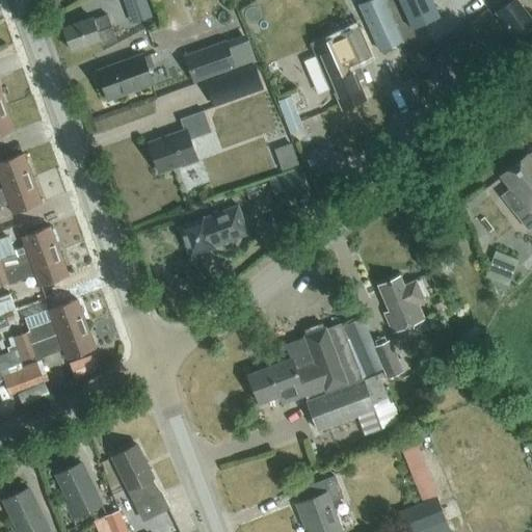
[(401,40),(390,12),(383,0),(365,0),(357,3),(378,50),(401,40)]
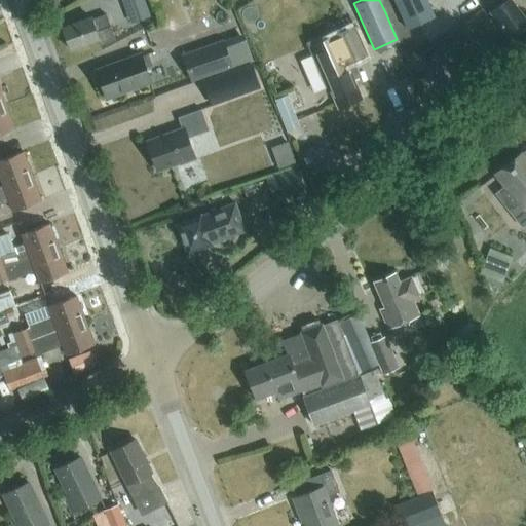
[(392,0),(406,29),(435,16),(426,0),(392,0)]
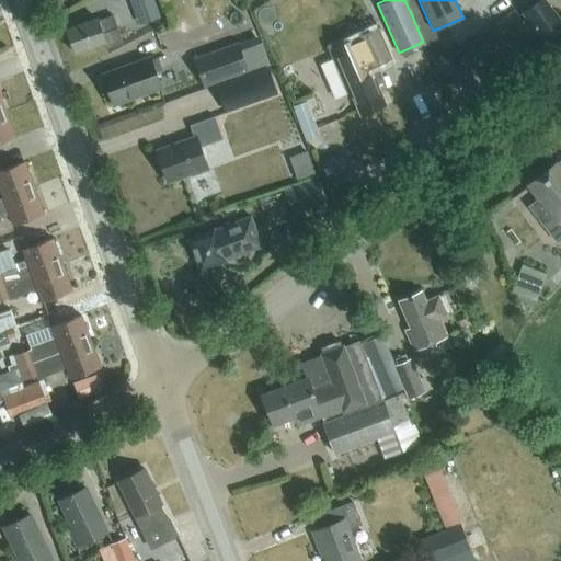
[(523,0),(529,9),(524,13),(545,39),(560,26),(560,20),(545,0),(523,0)]
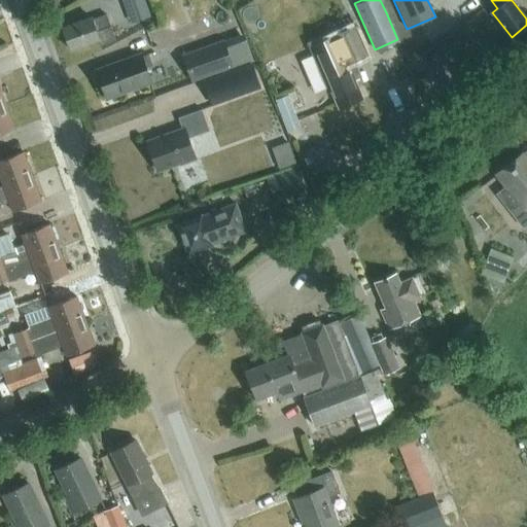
[(109,28),(120,24),(117,15),(110,19),(108,14),(94,20),(93,18),(63,28),(70,49),(97,40),(99,46),(114,41),(109,28)]
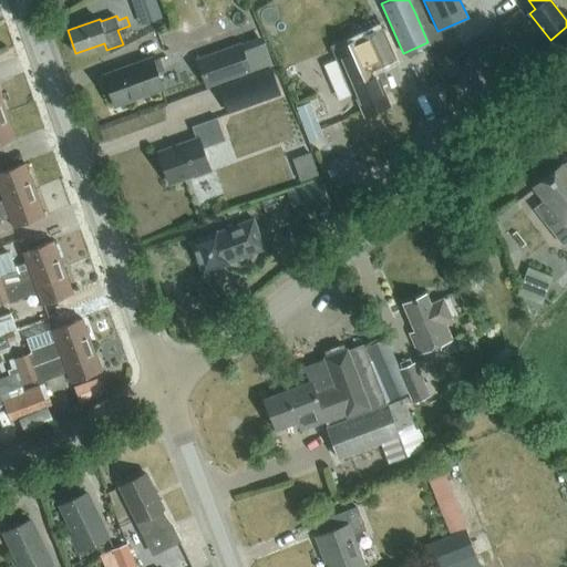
[(394,59),(393,58),(381,29),(357,39),(364,58),(340,70),(349,90),(352,88),(364,116),(390,105),(372,65),(379,62),(380,65),(394,59)]
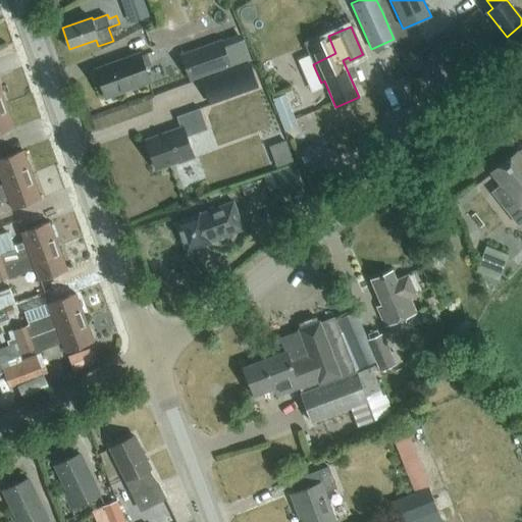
[(243,61),(233,36),(181,54),(191,80),(243,61)]
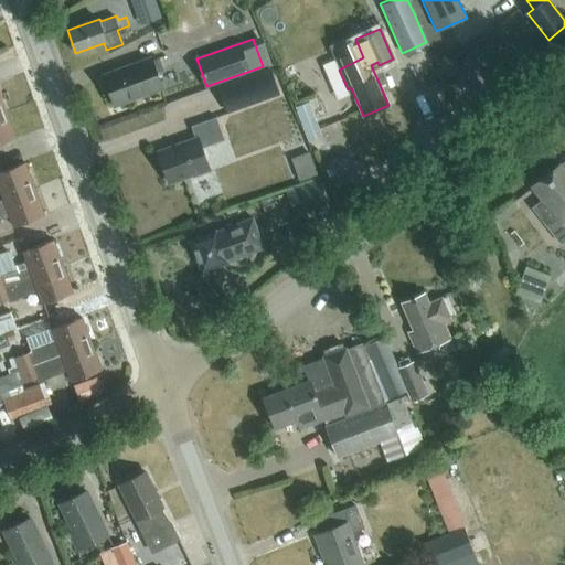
[(151,57),(104,74),(115,106),(162,88),(157,72),(163,70),(159,59),(152,61),(151,57)]
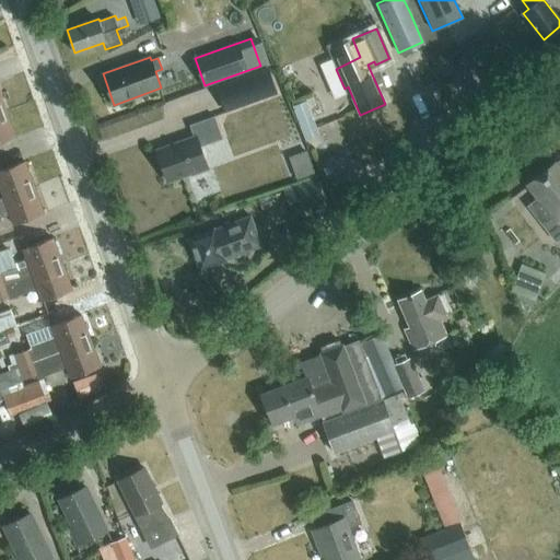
[(277,93),(268,67),(216,85),(224,112),(277,93)]
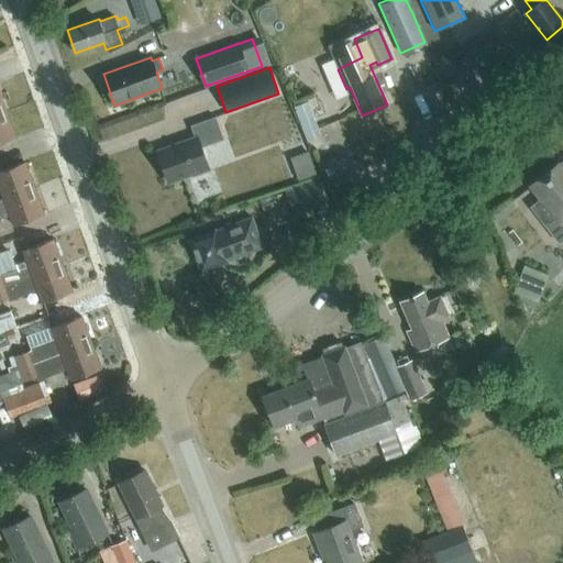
[(321,134),(315,119),(308,101),(293,107),(306,141),(321,134)]
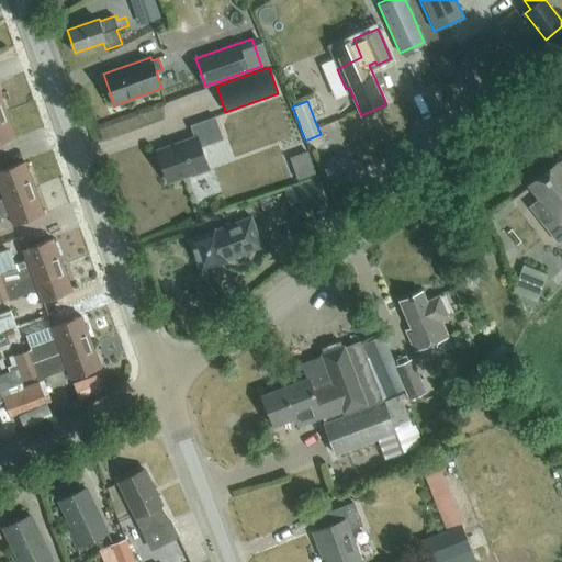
[(0,142),(15,137),(6,111),(0,112),(0,142)]
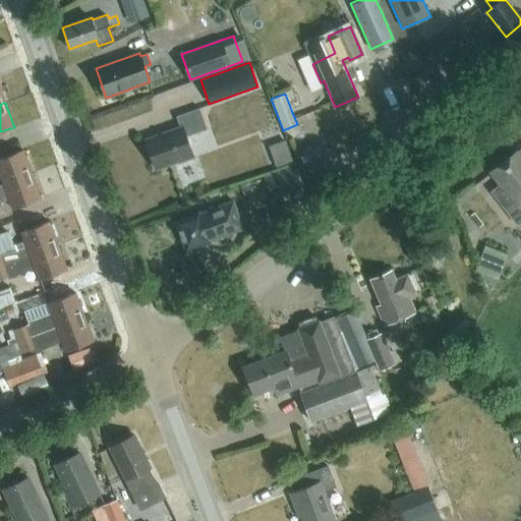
[(270,121),(264,103),(255,105),(262,123),(270,121)]
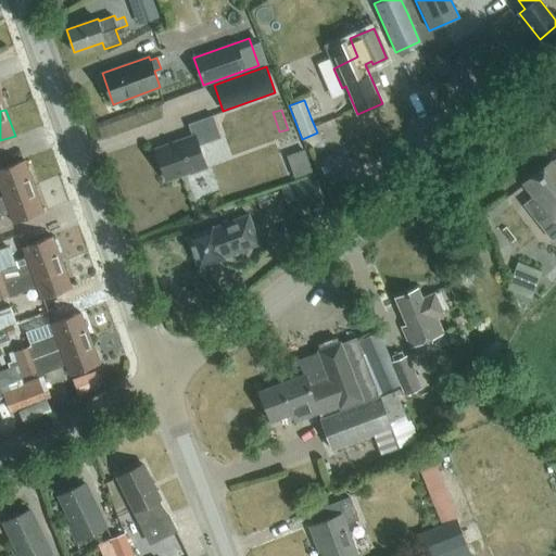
[(220,138),(213,115),(188,124),(192,137),(155,150),(166,179),(188,172),(190,175),(206,168),(199,146),(220,138)]
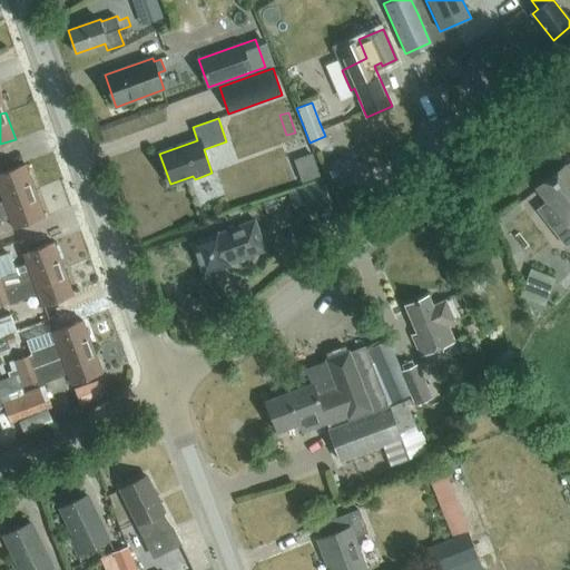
[(0,203),(35,190),(25,164),(0,173),(0,203)]
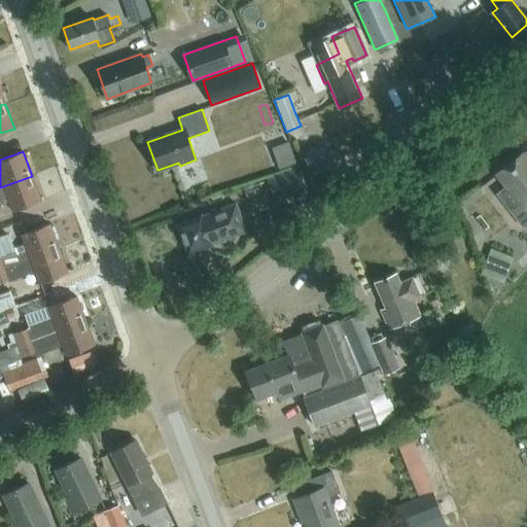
[(526,161),(522,154),(497,173),(507,186),(501,191),(514,207),(520,203),(525,209),(526,207),(526,161)]
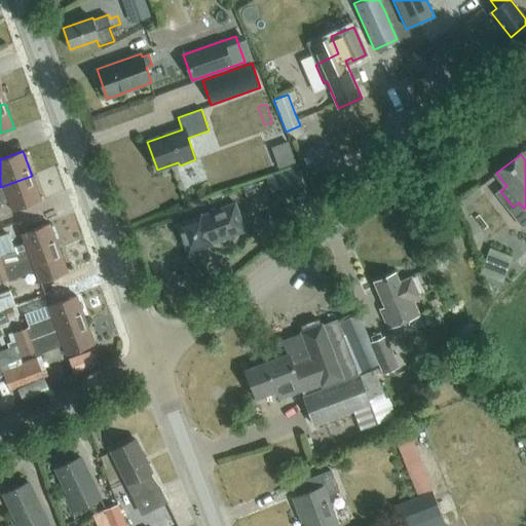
[(306,191),(298,167),(266,179),(274,202),(306,191)]
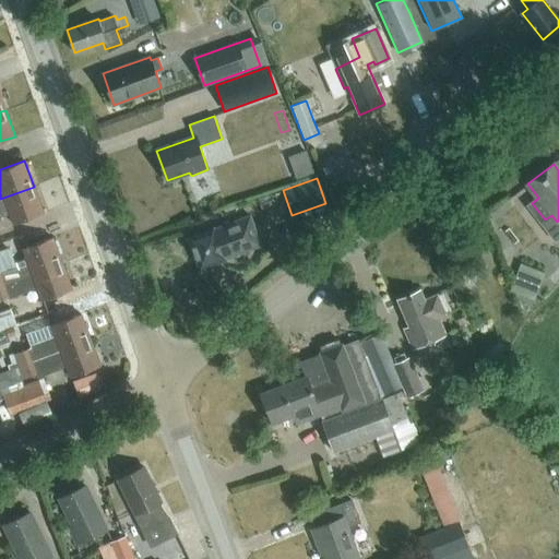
[(44,213),(34,187),(0,199),(0,216),(10,213),(14,224),(44,213)]
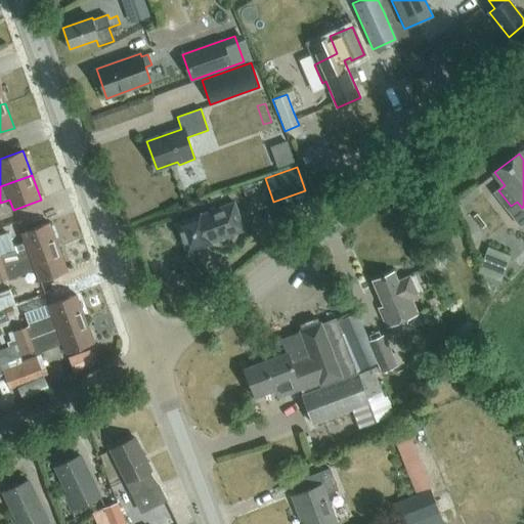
[(254,183),(242,187),(246,199),(258,193),(254,183)]
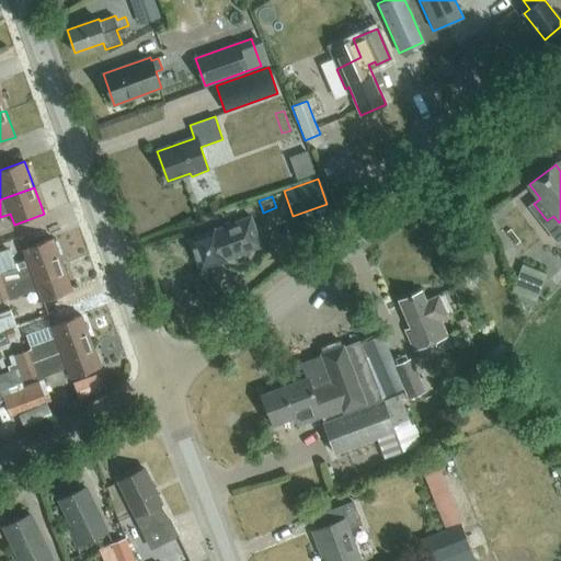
[(262,245),(251,216),(214,229),(201,233),(202,236),(190,240),(192,247),(194,245),(203,268),(226,261),(226,260),(262,245)]
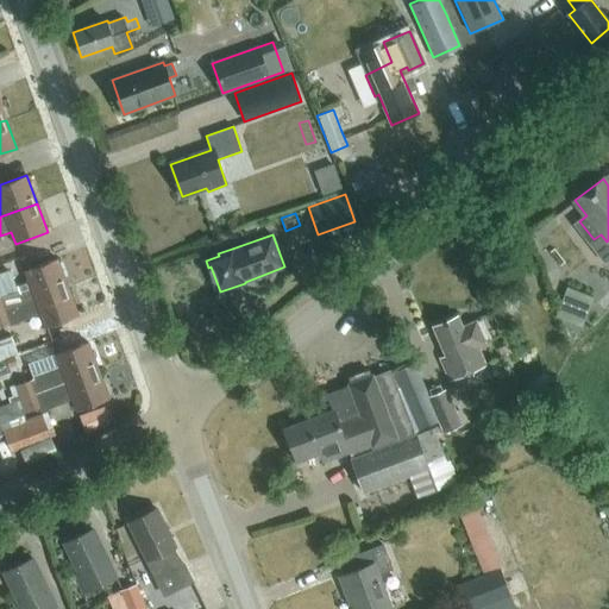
[(0,312),(68,287),(57,258),(25,270),(29,282),(0,293),(0,312)]
